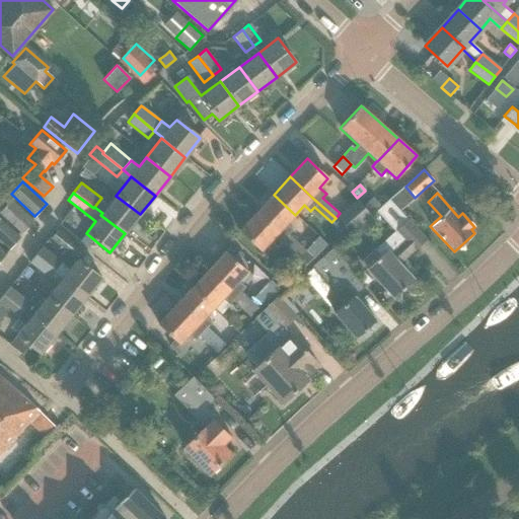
[(286,224),(295,215),(274,195),(256,213),(278,233),(301,255),(305,250),(306,249),(289,233),(292,229),(286,224)]
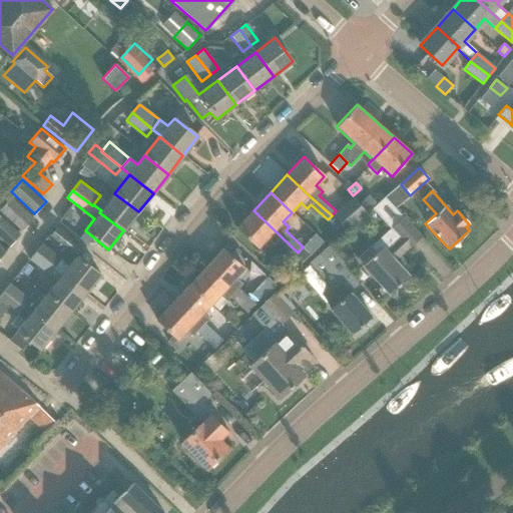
[(114,193),(101,210),(99,212),(123,230),(138,211),(114,193)]
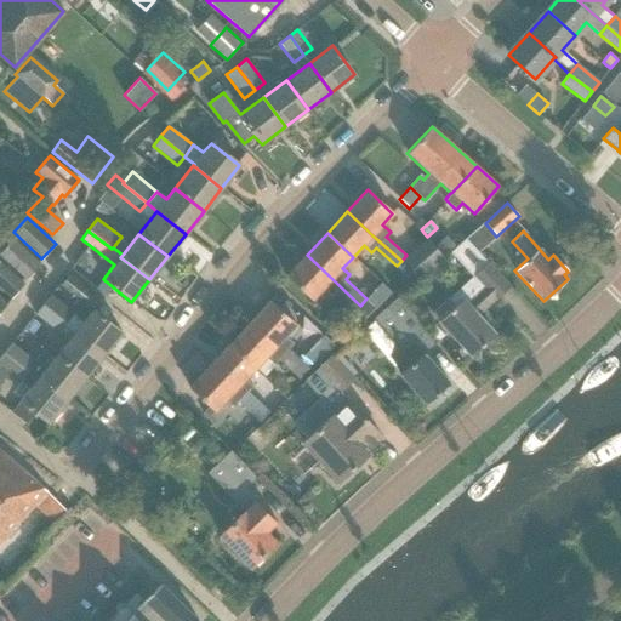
[(41,263),(13,238),(0,251),(0,255),(27,279),(41,263)]
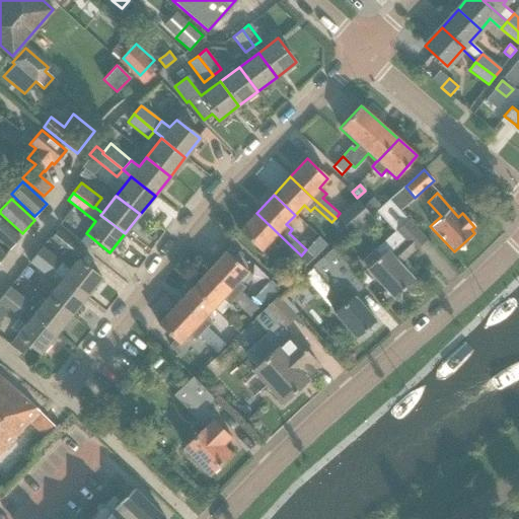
[(389,200),(382,207),(378,210),(396,229),(374,249),(380,256),(367,268),(394,297),(414,279),(398,263),(413,250),(415,251),(427,241),(389,200)]
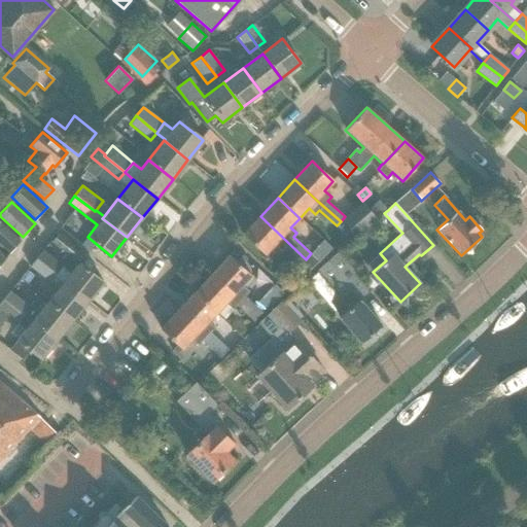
[(366,206),(345,223),(352,232),(357,237),(378,219),(378,218),(366,206)]
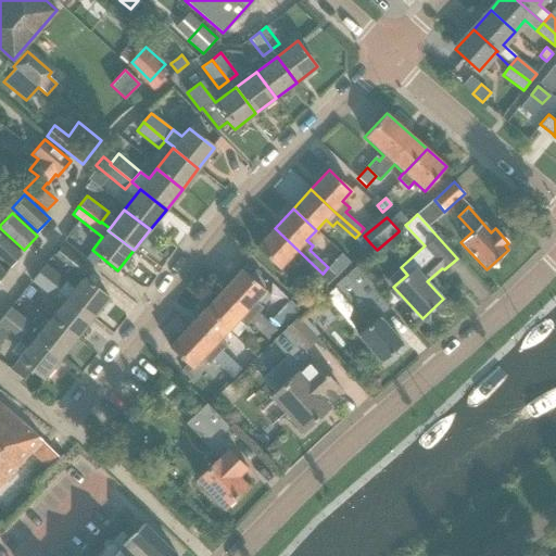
[(298,250),(275,228),(257,248),(279,269),(290,258),(297,265),(301,260),(319,277),(323,274),(298,250)]
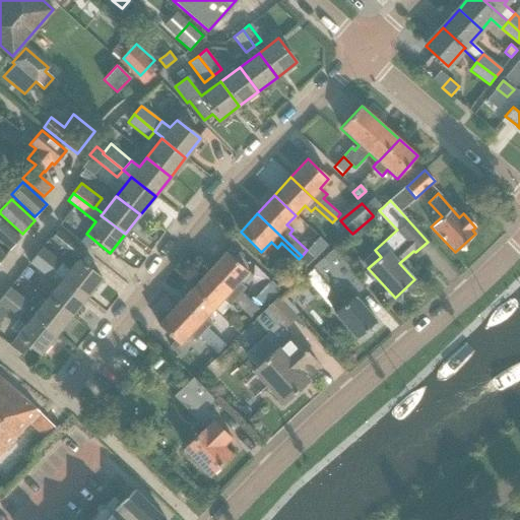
[(0,242),(8,250),(18,239),(0,221),(0,242)]
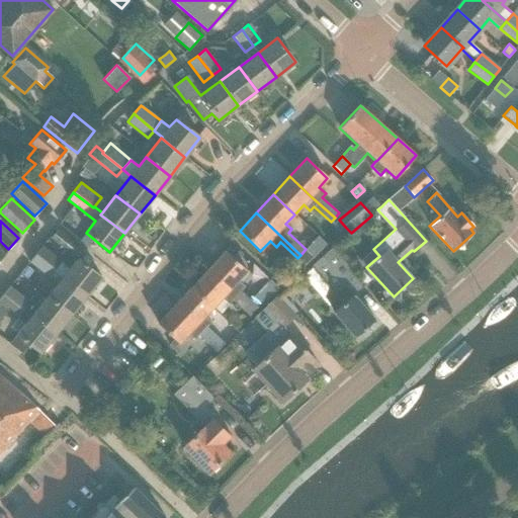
[(57,230),(50,238),(67,251),(74,257),(81,249),(57,230)]
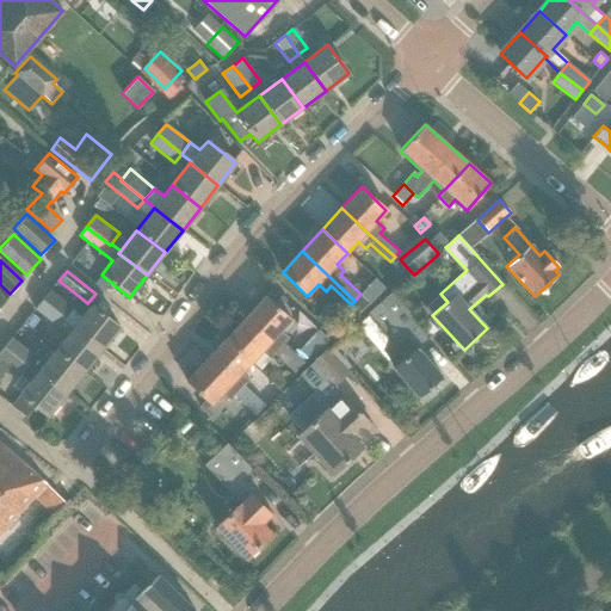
[(74,328),(102,350),(119,327),(92,306),(81,320),(71,310),(72,309),(50,291),(42,302),(62,319),(74,328)]
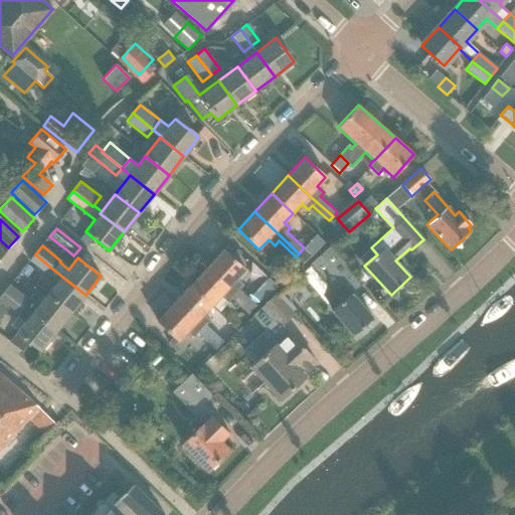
[(299,253),(296,256),(303,264),(304,265),(312,256),(304,249),(303,248),(299,253)]
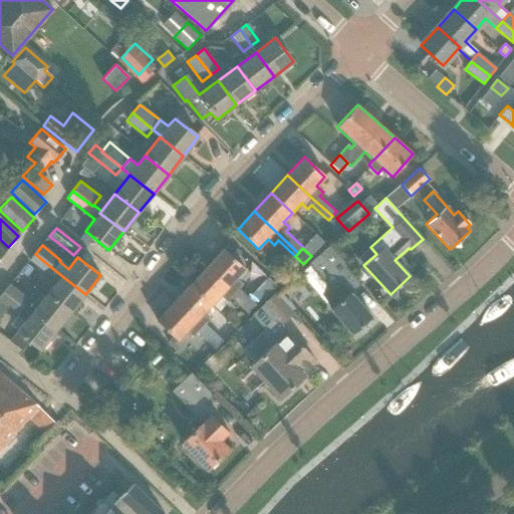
[(352,335),(372,317),(350,293),(349,293),(346,290),(358,280),(330,248),(308,267),(340,302),(331,311),(352,335)]
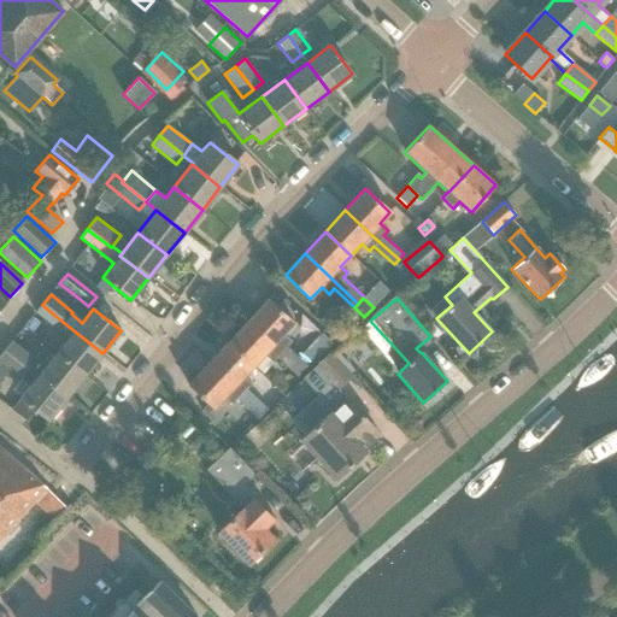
[(248,322),(303,374),(310,366),(299,357),(287,346),(292,341),(285,334),(294,324),(269,300),(248,322)]
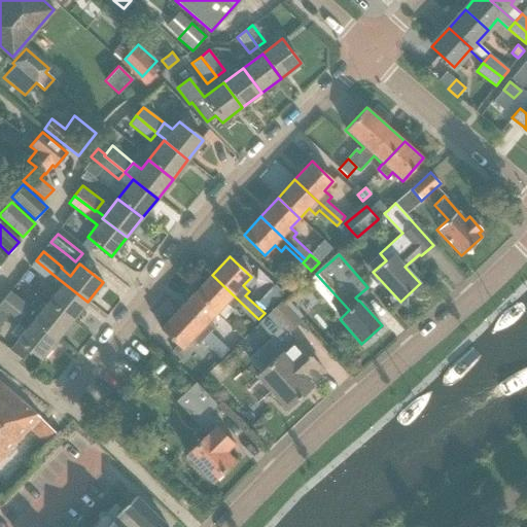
[(54,275),(36,260),(31,267),(48,281),(59,290),(48,303),(72,321),(88,302),(64,283),(54,275)]
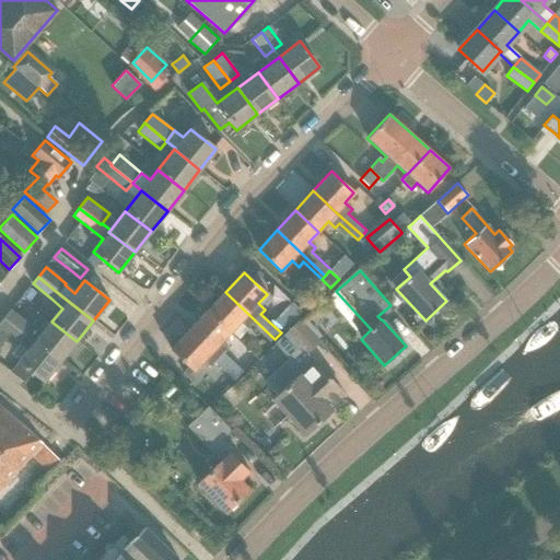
[(207,312),(230,333),(241,322),(247,328),(251,324),(271,342),(275,339),(225,292),(207,312)]
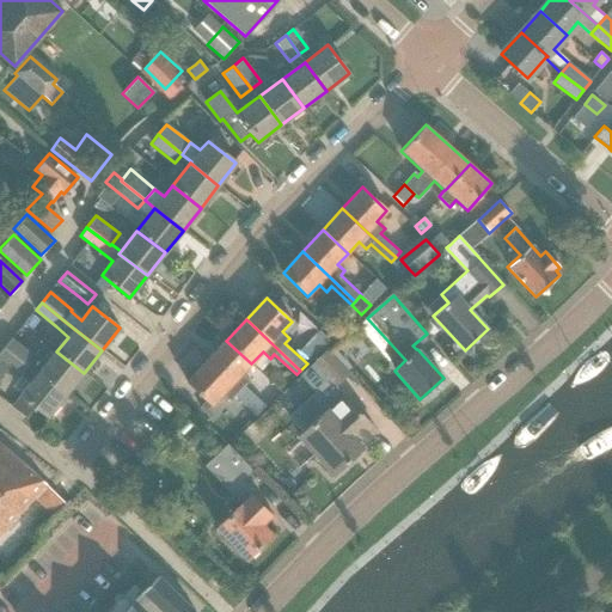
[(319,330),(299,352),(297,354),(307,363),(330,340),(319,330)]
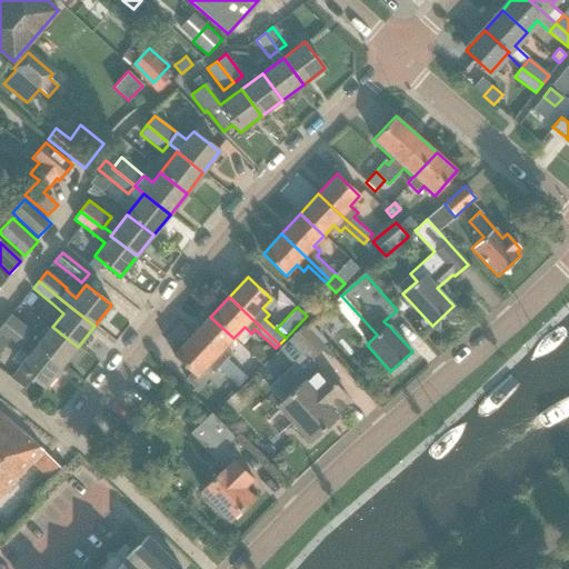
[(78,347),(52,327),(42,340),(31,332),(10,315),(5,322),(26,339),(61,368),(78,347)]
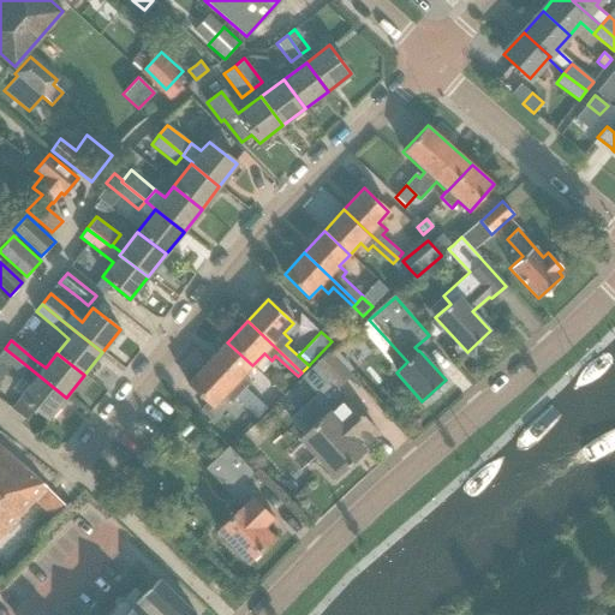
[(233,387),(261,415),(268,407),(245,387),(250,382),(243,376),(252,365),(227,342),(208,363),(233,387)]
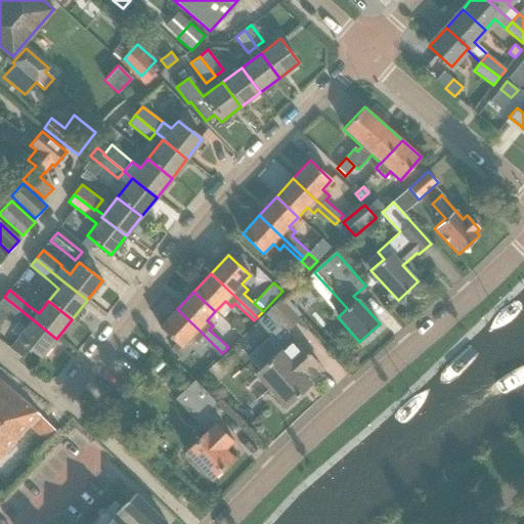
[(24,312),(4,297),(0,301),(0,310),(14,322),(15,321),(25,330),(17,339),(42,356),(56,339),(24,312)]
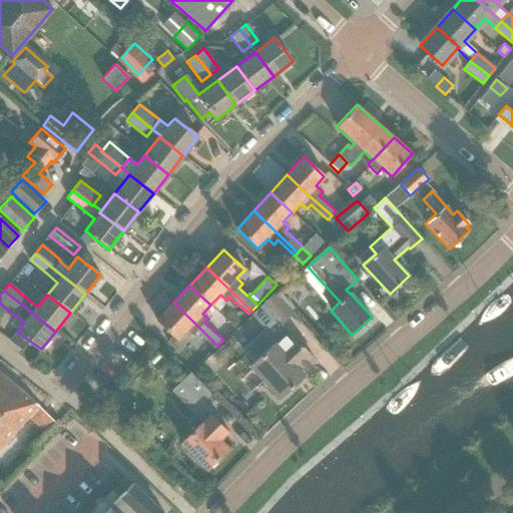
[(301,305),(301,291),(286,292),(286,306),(301,305)]
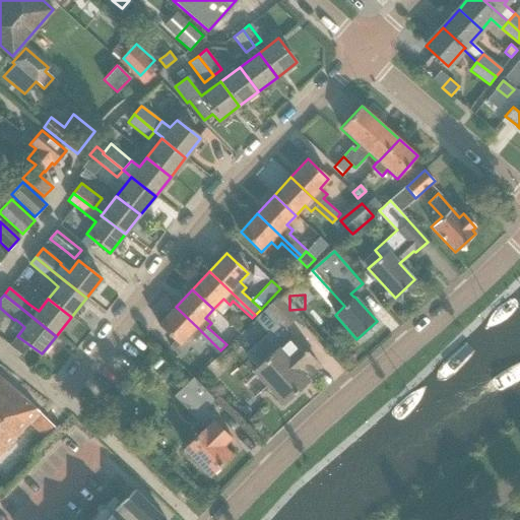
[(306,381),(320,368),(293,337),(291,332),(286,326),(296,319),(278,300),(268,309),(256,320),(269,335),(247,354),(258,368),(255,371),(272,391),(272,393),(277,400),(280,400),(283,404),(308,383),(306,381)]
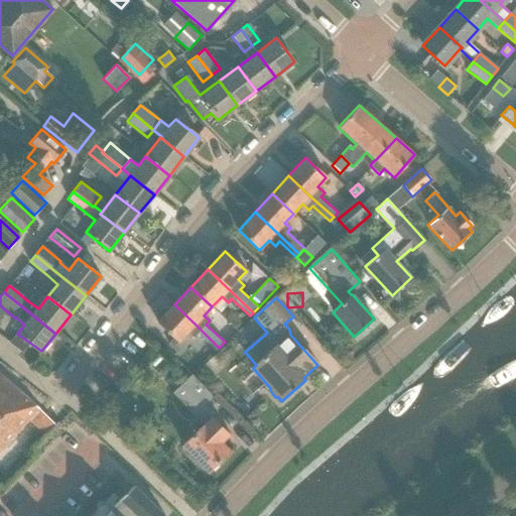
[(216,351),(219,348),(196,325),(174,304),(157,323),(178,343),(188,333),(194,338),(198,334),(216,351)]
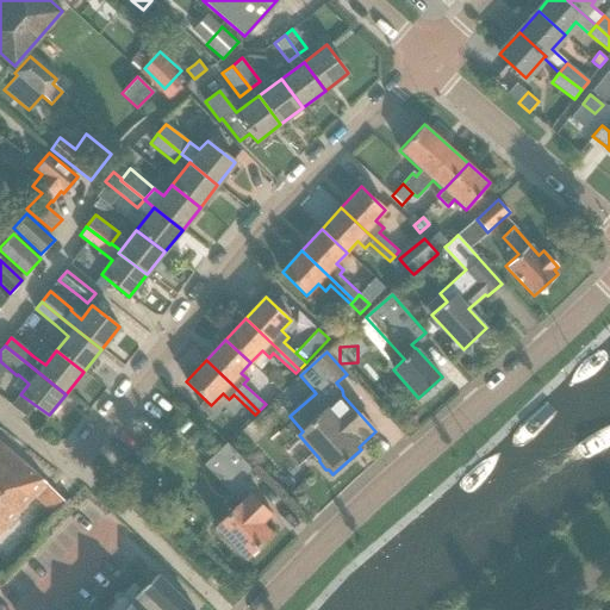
[(0,441),(0,533),(27,504),(49,523),(67,503),(45,483),(0,441)]
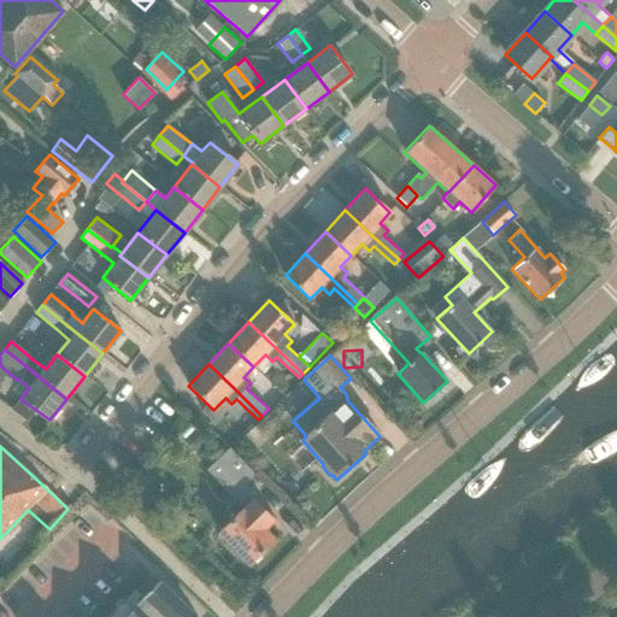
[(264,530),(274,521),(253,500),(253,493),(245,485),(256,475),(229,448),(206,471),(244,509),(219,533),(250,563),(272,539),(264,530)]
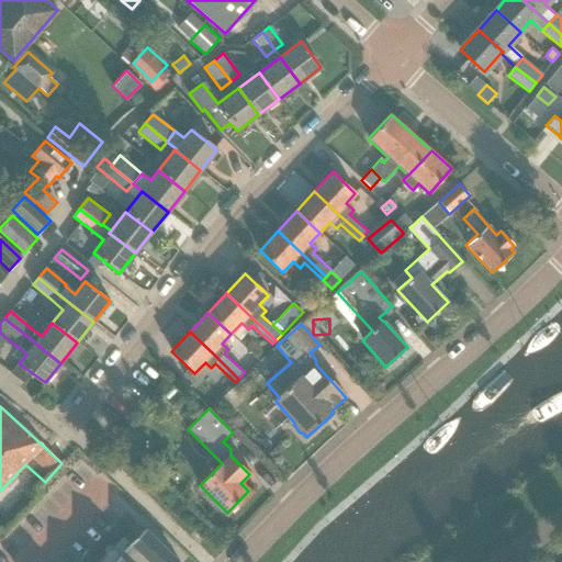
[(177,561),(179,561),(143,526),(108,561),(177,561)]
